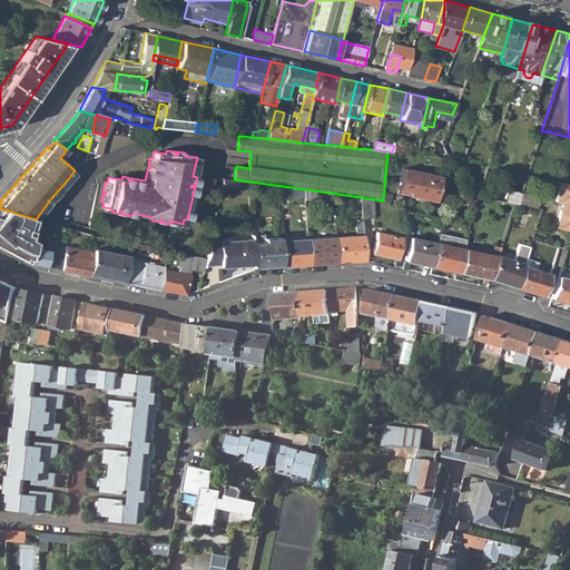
[(450,160),(457,175),(460,164),(457,158),(450,160)]
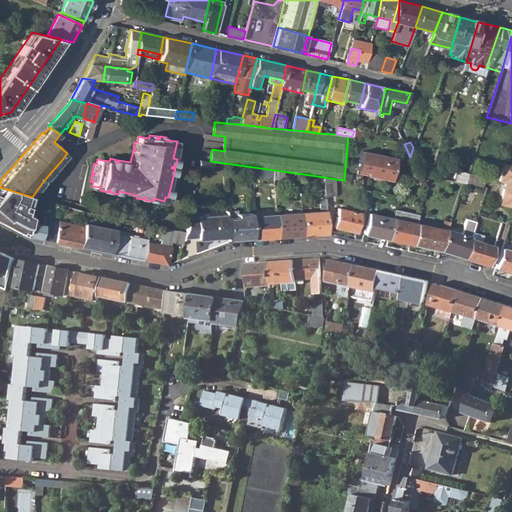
[(364,174),(392,180),(397,158),(362,151),(358,169),(365,171),(364,174)]
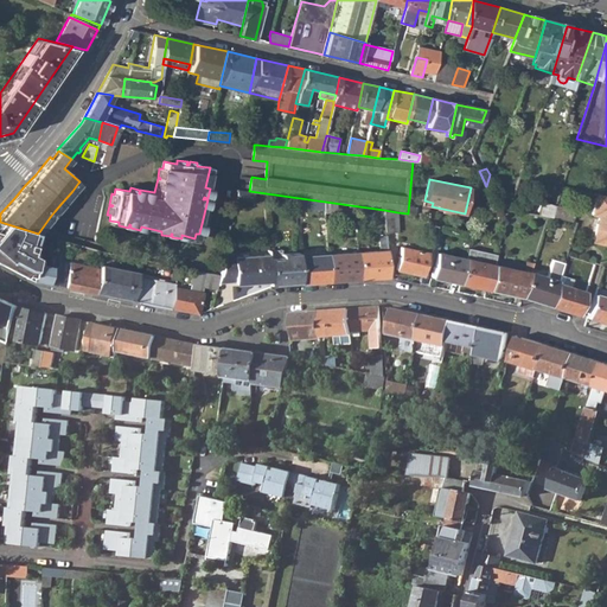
[(596,195),(593,216),(595,217),(602,197),(596,195)]
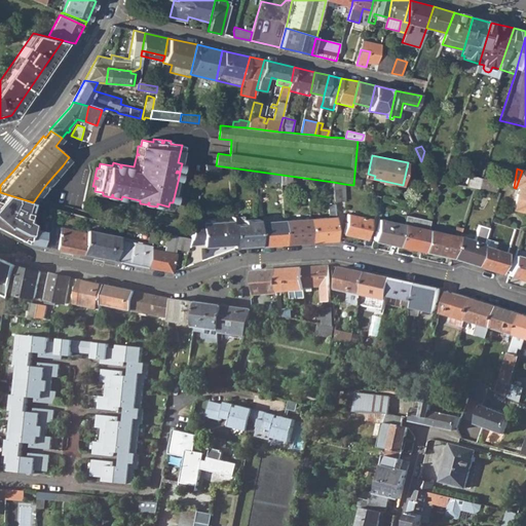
[(525,213),(525,171),(522,171),(516,188),(519,188),(514,211),(525,213)]
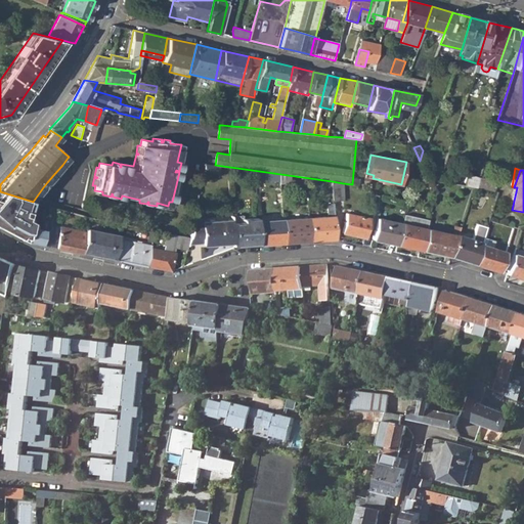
[(467,182),(476,185),(479,177),(470,174),(467,182)]
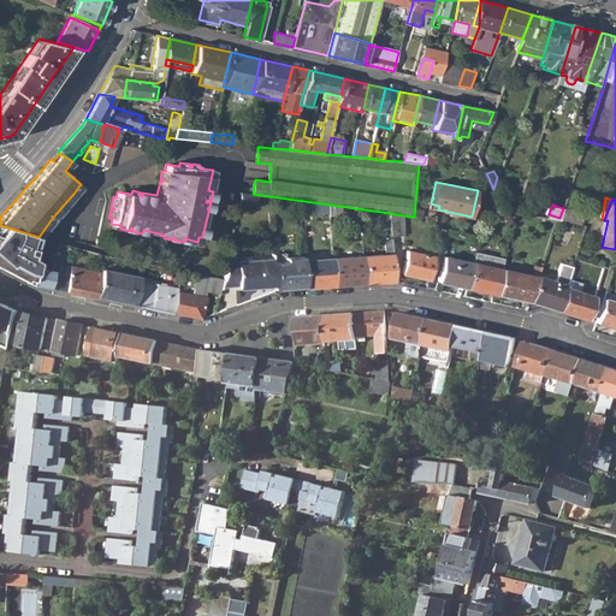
[(558,221),(579,224),(581,212),(562,209),(558,221)]
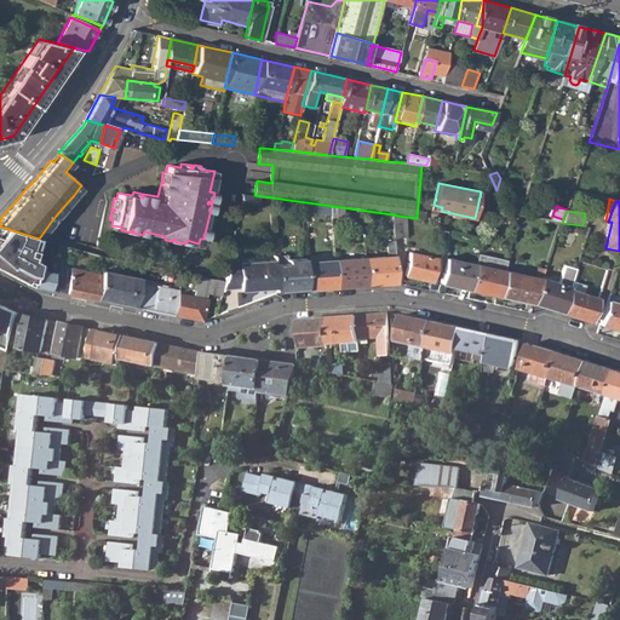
[(392,214),(394,237),(407,236),(406,217),(392,214)]
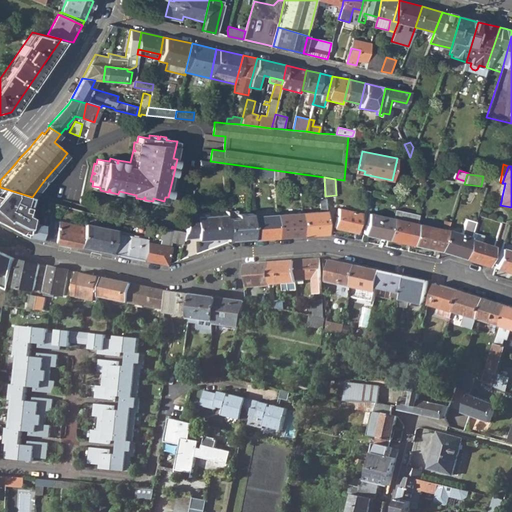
[(0,224),(24,236),(42,240),(42,232),(44,224),(29,221),(29,216),(24,212),(29,196),(0,187),(0,224)]
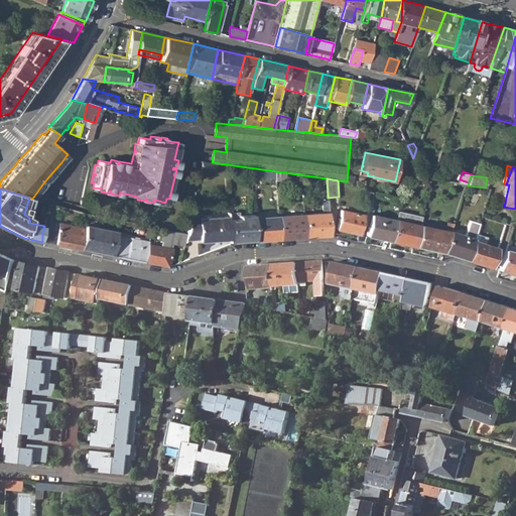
[(303,215),(305,237),(331,235),(328,201),(321,200),(323,213),(303,215)]
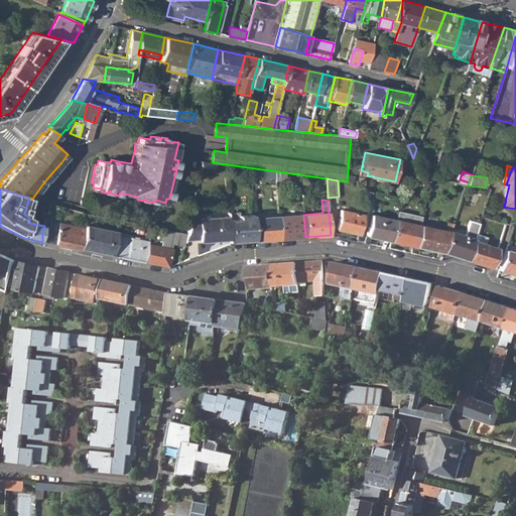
[(337,229),(359,234),(363,216),(341,210),(337,229)]
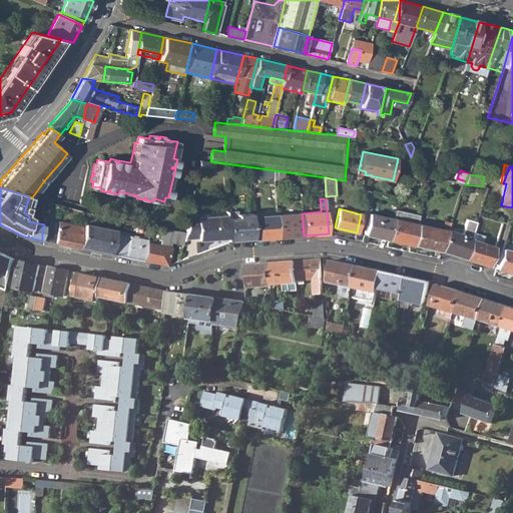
[(418,221),(420,214),(397,208),(395,215),(418,221)]
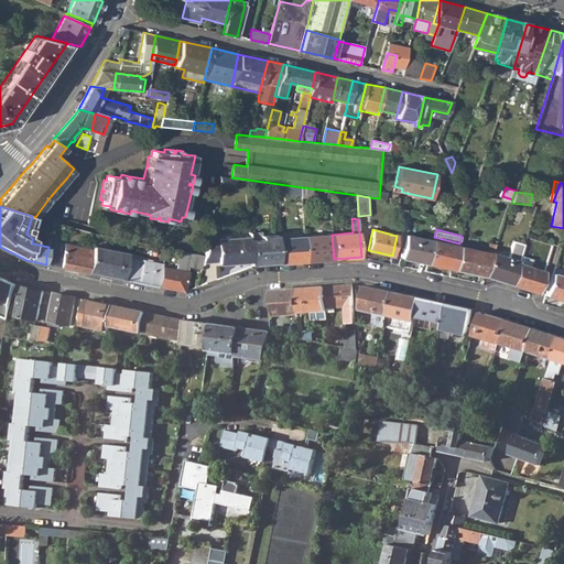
[(204,257),(203,262),(217,260),(217,262),(235,260),(235,262),(250,261),(249,240),(248,236),(216,239),(215,235),(207,236),(205,251),(204,257)]
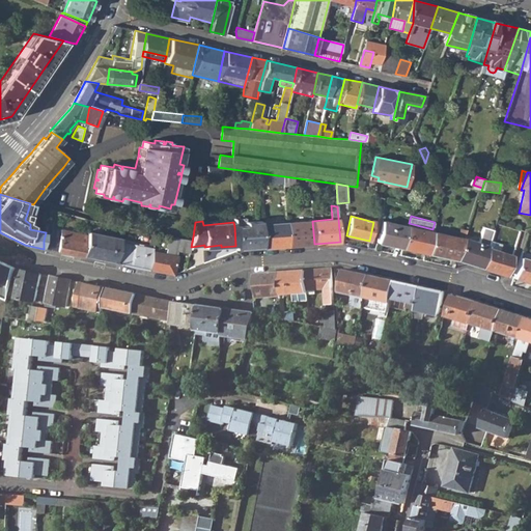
[(286,222),(288,246),(314,244),(312,221),(286,222)]
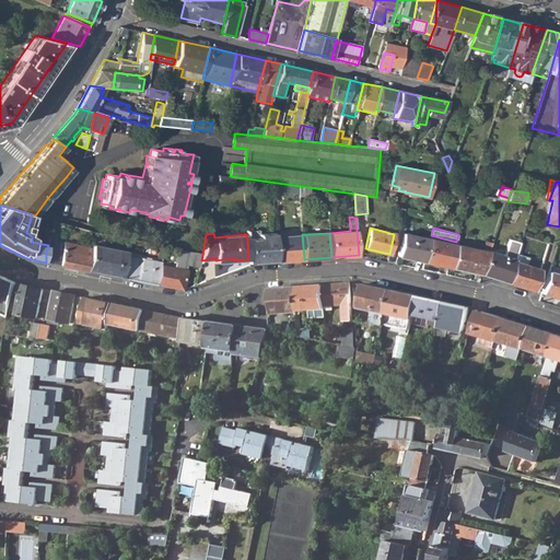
[(248,259),(249,264),(252,263),(277,261),(275,236),(273,234),(258,234),(259,237),(247,238),(248,259)]
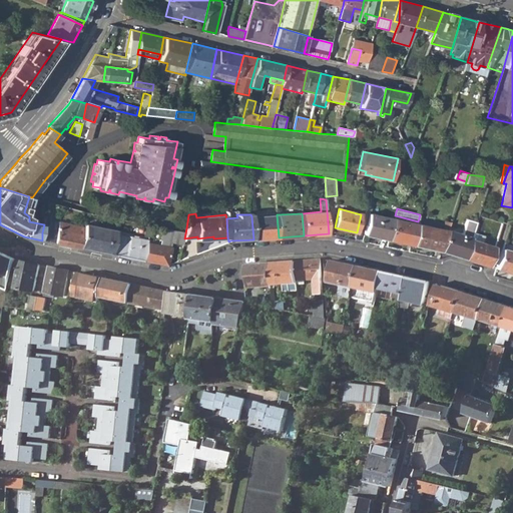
[(251,216),(253,239),(279,237),(277,214),(251,216)]
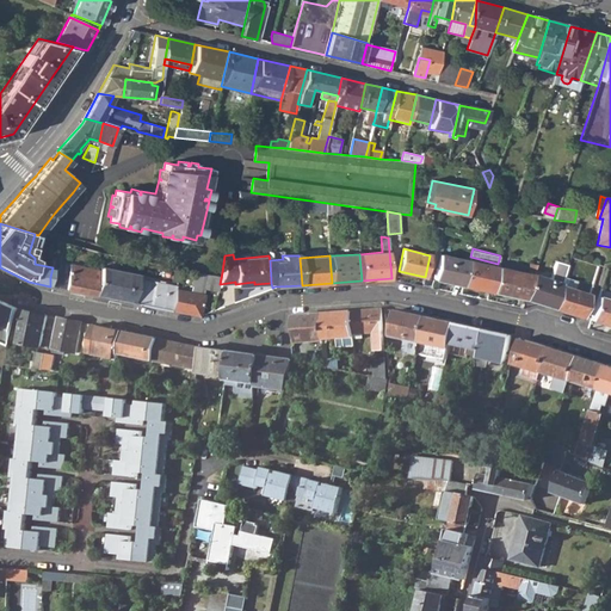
[(433,279),(462,287),(468,261),(439,255),(433,279)]
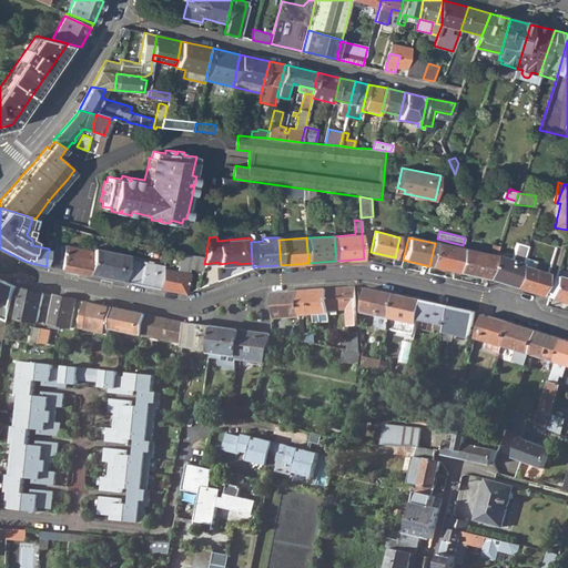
[(429,266),(457,272),(457,271),(457,270),(458,269),(458,267),(458,266),(459,260),(460,260),(460,259),(460,257),(460,256),(460,255),(462,254),(462,253),(462,252),(462,251),(462,250),(463,249),(435,243),(429,266)]
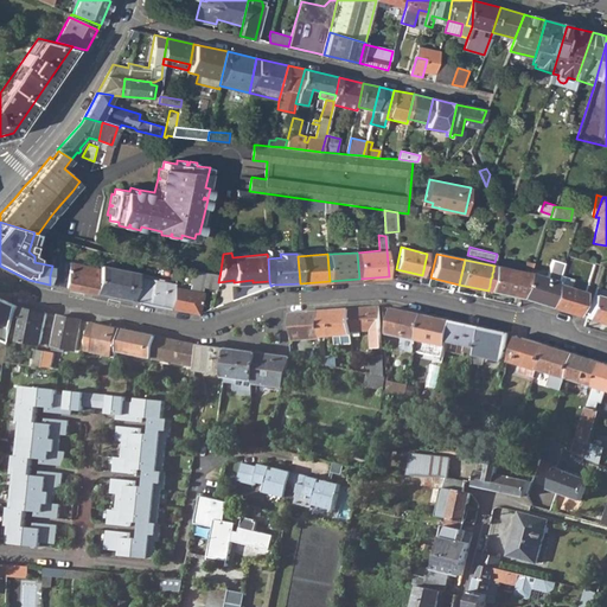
[(57,286),(62,262),(52,261),(52,266),(50,275),(50,285),(57,286)]
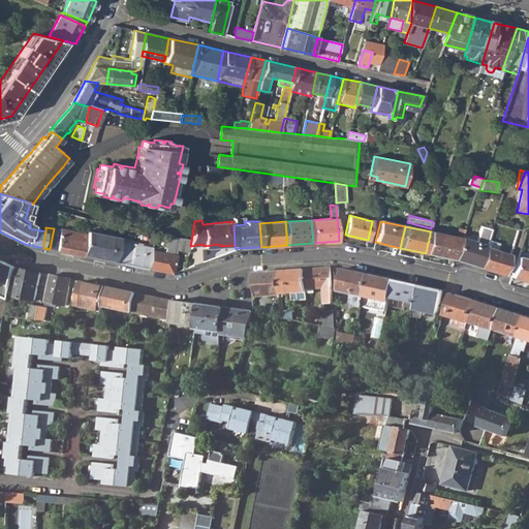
[(54,228),(50,249),(83,255),(87,235),(54,228)]
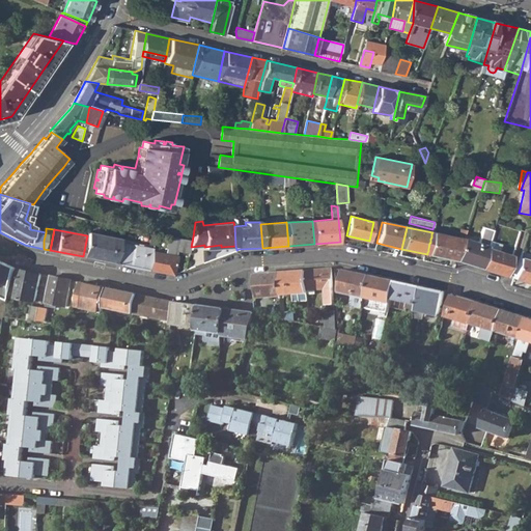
[(120,239),(88,231),(87,235),(83,256),(115,262),(119,243),(120,239)]
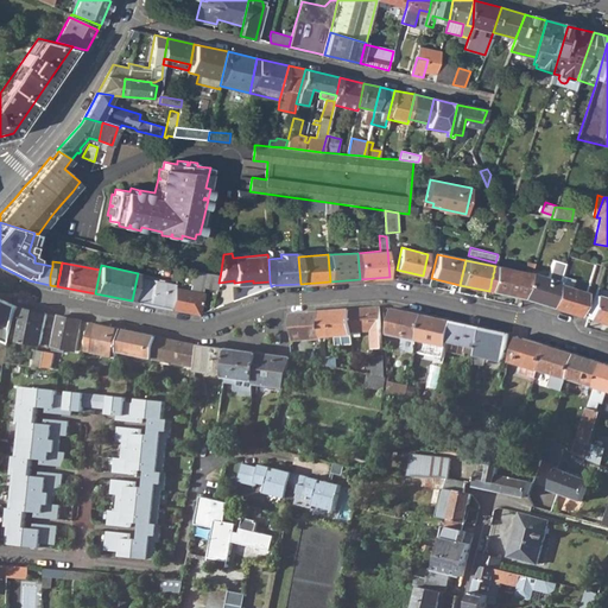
[(489,291),(523,298),(530,274),(495,266),(494,267),(494,268),(494,270),(494,271),(494,272),(493,273),(493,274),(493,276),(493,277),(493,278),(492,278),(491,285),(491,286),(491,287),(489,289),(489,290),(489,291)]
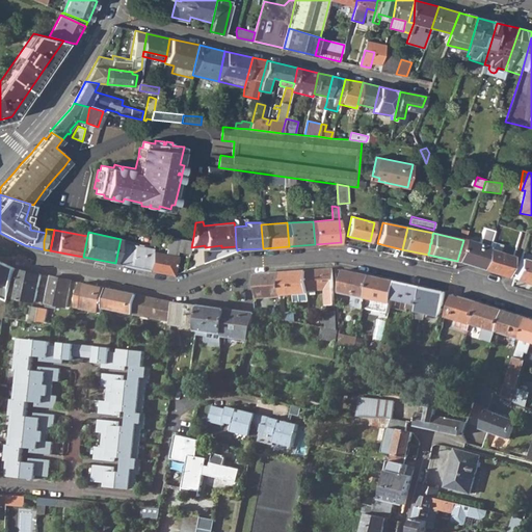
[(149,270),(174,275),(178,257),(178,251),(189,254),(191,247),(192,242),(169,238),(165,255),(153,251),(149,270)]
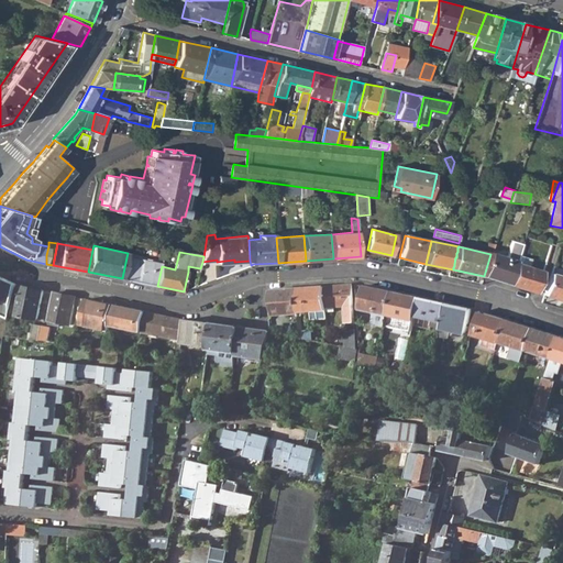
[(516,263),(517,261),(490,253),(490,254),(484,276),(509,284),(516,263)]
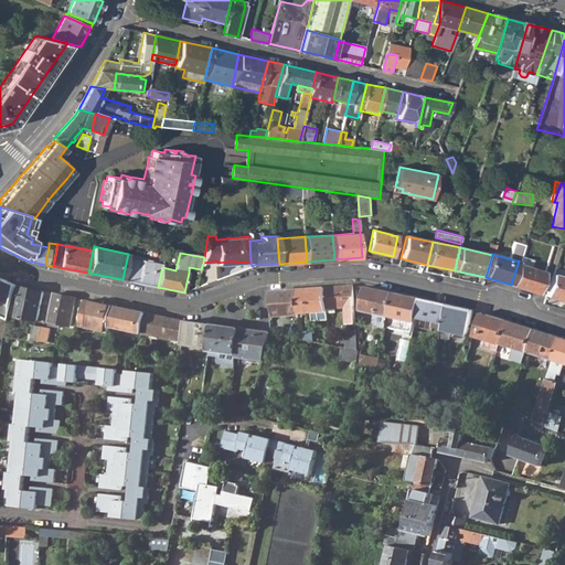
[(519,262),(518,264),(544,273),(546,265),(520,257),(519,262)]
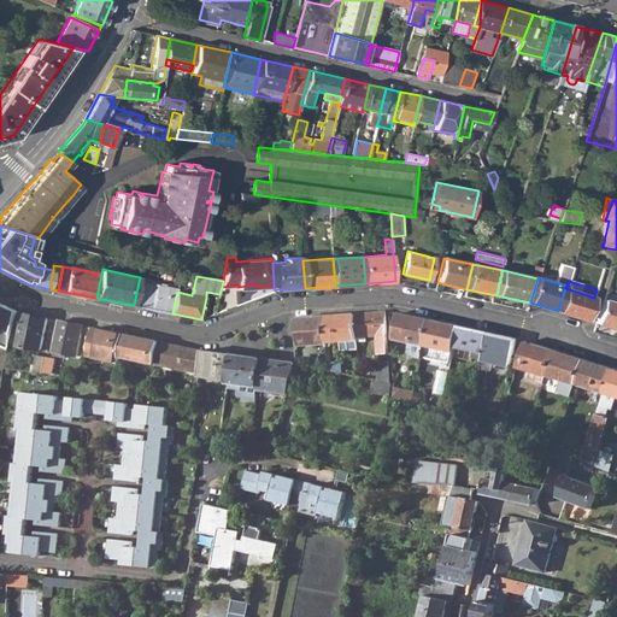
[(134,305),(172,313),(177,292),(177,289),(139,282),(134,305)]
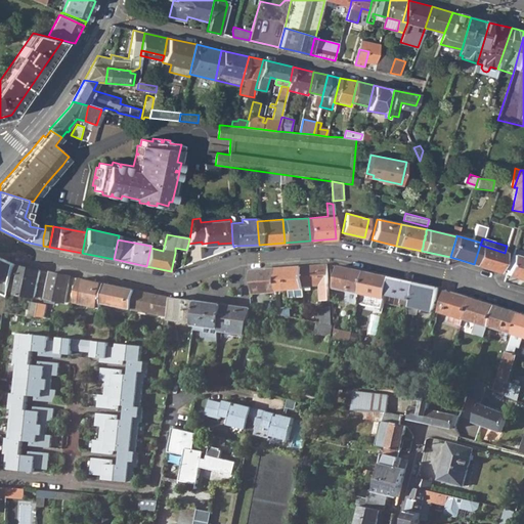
[(498,272),(505,253),(480,245),(474,264),(498,272)]
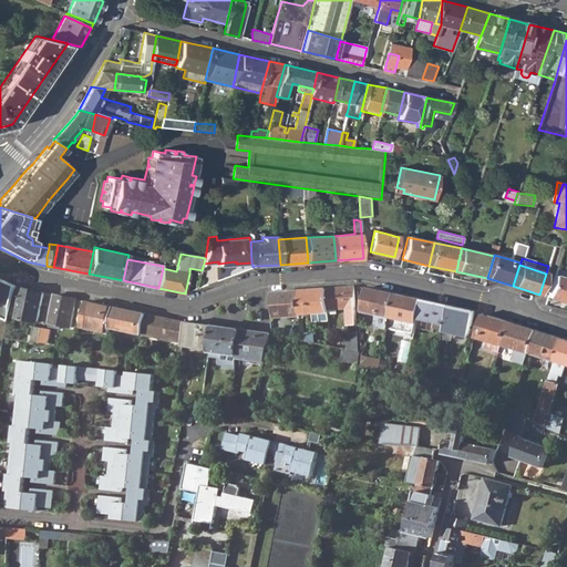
[(566,302),(566,278),(555,275),(548,297),(566,302)]
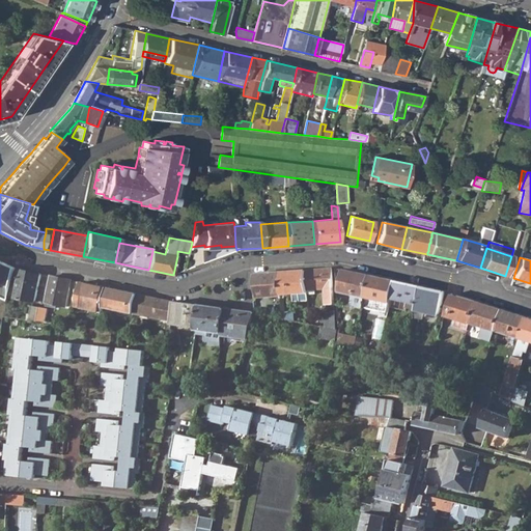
[(0,297),(7,300),(16,269),(0,260),(0,297)]
